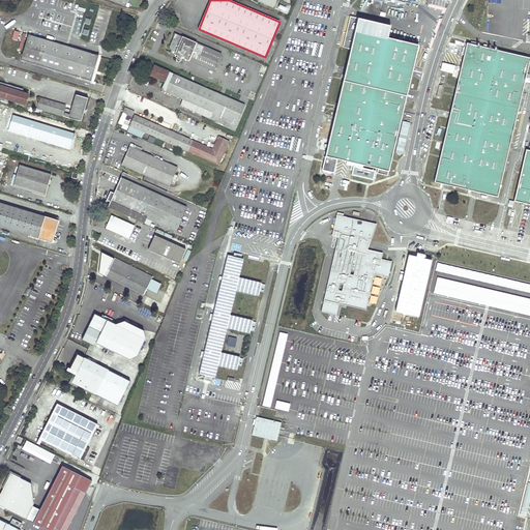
[(410,15),(412,5),(387,0),(386,5),(408,10),(407,15),(410,15)]
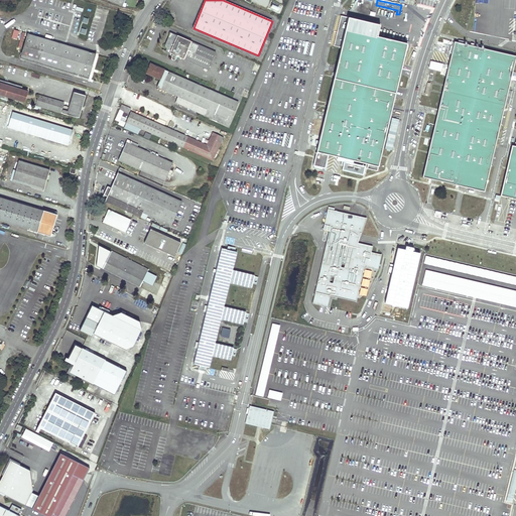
[(379,23),(349,16),(317,151),(352,159),(379,166),(381,156),(382,154),(385,141),(386,135),(391,117),(408,42),(376,35),(379,23)]
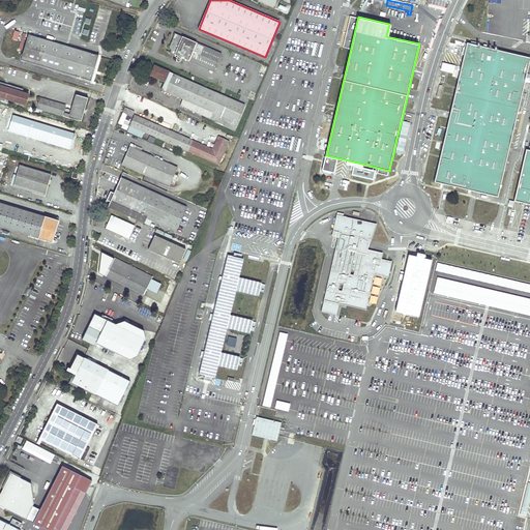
[(177,61),(178,62),(179,62),(180,62),(180,61),(181,60),(182,58),(214,71),(222,54),(175,34),(169,48),(171,50),(170,53),(178,56),(176,60),(177,61)]
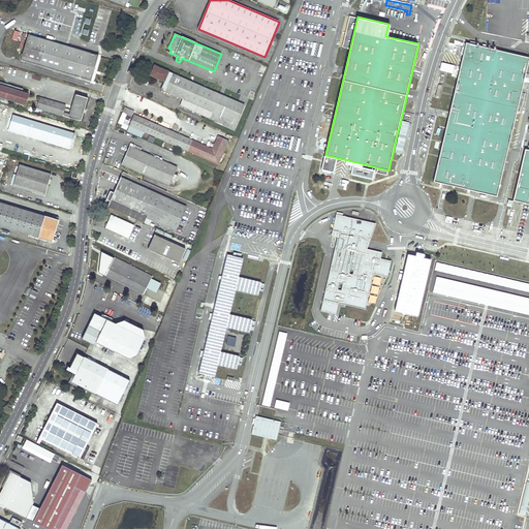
[(28,35),(21,60),(91,81),(93,71),(98,56),(28,35)]
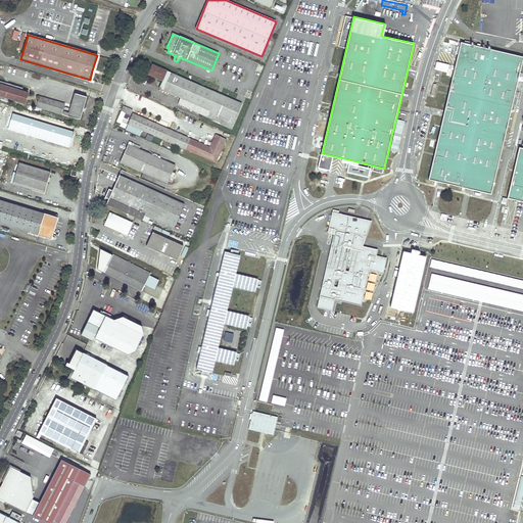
[(495,164),(520,54),(462,41),(456,65),(450,85),(450,87),(448,92),(448,94),(444,109),(443,116),(438,139),(437,141),(435,152),(434,155),(429,179),(437,181),(443,183),(463,187),(489,192),(495,164)]
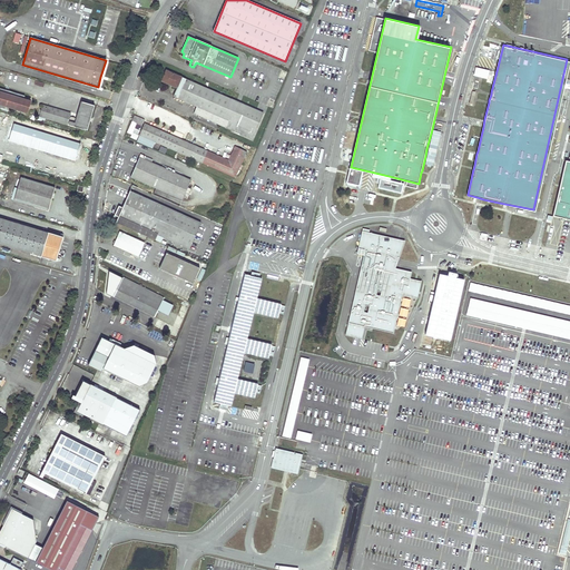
[(474,68),(473,76),(488,78),(489,69),(474,68)]
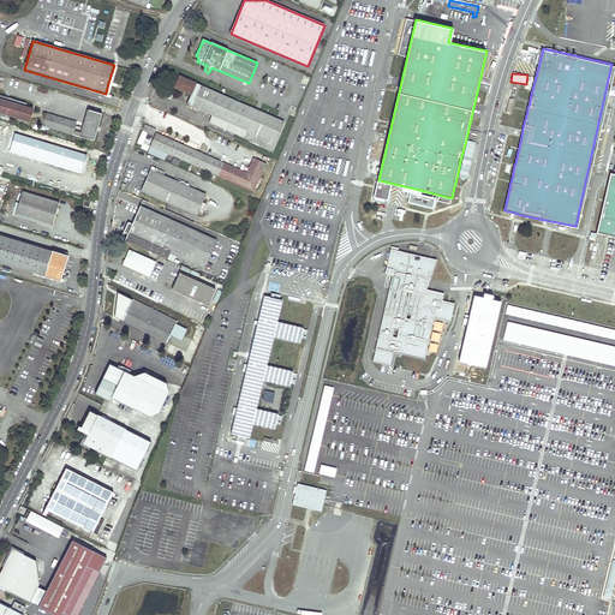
[(209,123),(272,149),(284,123),(180,77),(175,88),(191,95),(187,105),(213,115),(209,123)]
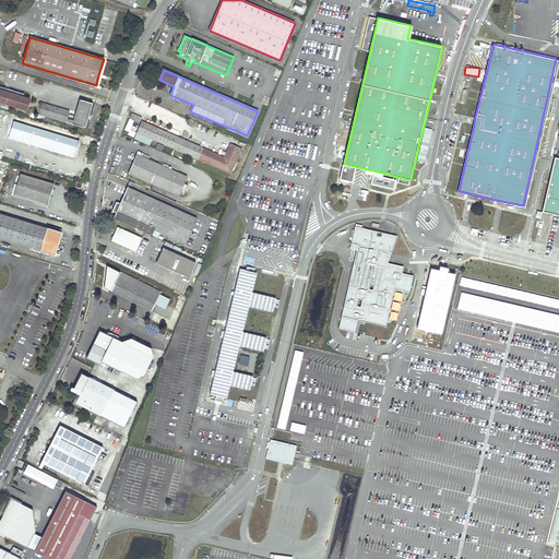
[(0,102),(26,110),(30,99),(0,90),(0,102)]
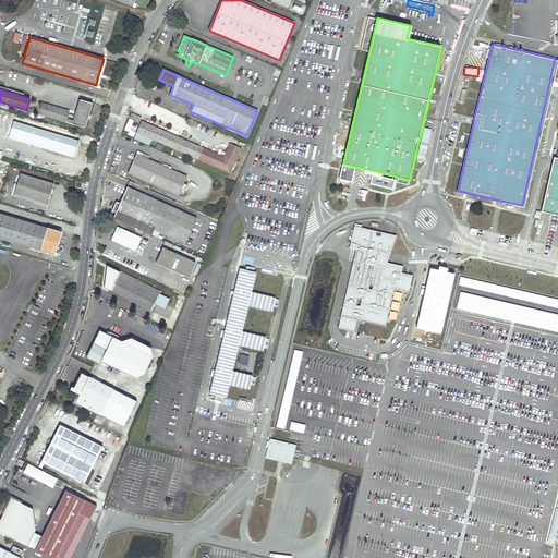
[(67,122),(68,119),(69,119),(68,122),(85,128),(88,119),(86,118),(87,116),(89,116),(93,104),(80,99),(75,116),(69,114),(70,111),(41,102),(38,113),(67,122)]
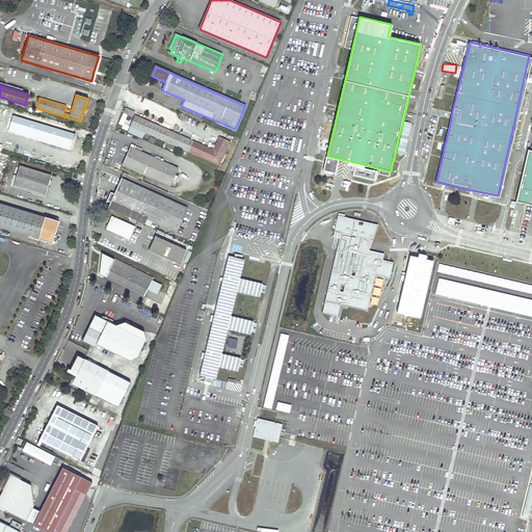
[(18,133),(61,147),(62,143),(71,145),(75,134),(12,115),(8,132),(18,135),(18,133)]
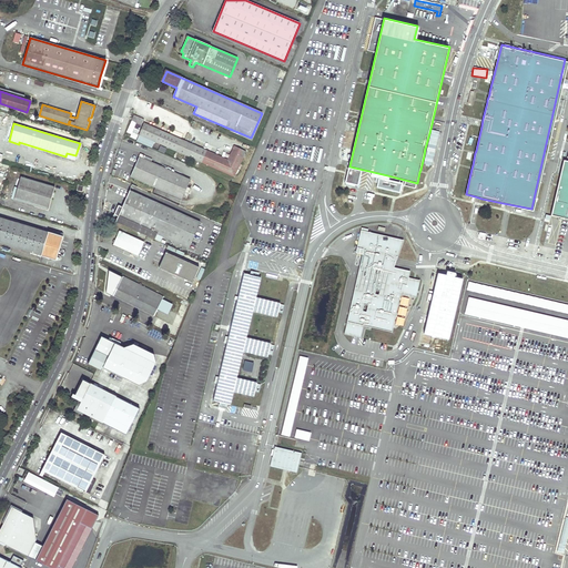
[(144,123),(142,129),(140,134),(176,151),(182,140),(144,123)]
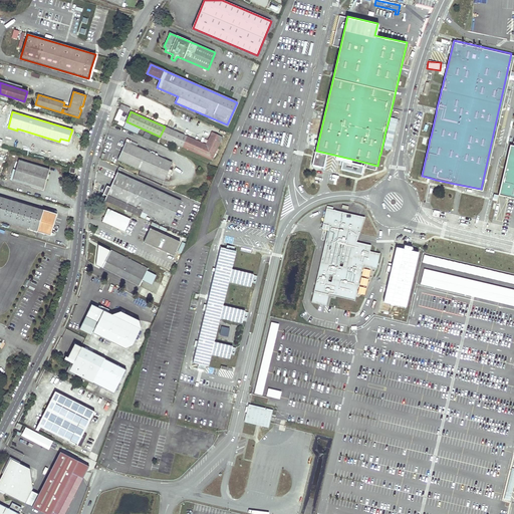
[(165,126),(160,137),(212,160),(222,137),(212,133),(207,145),(165,126)]
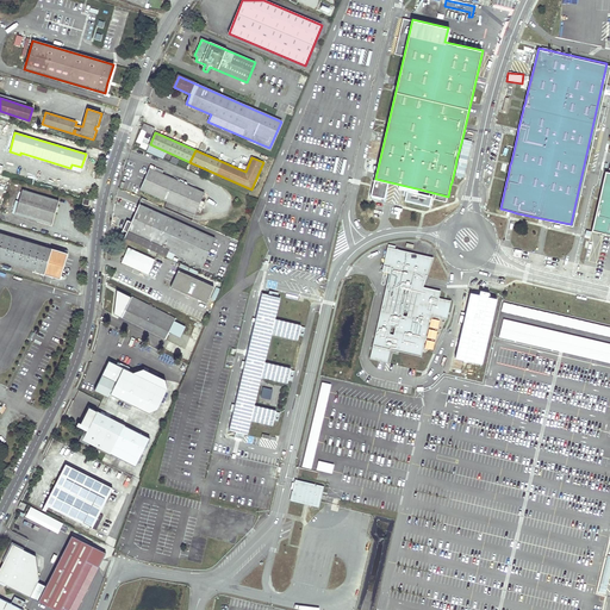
[(155,170),(156,167),(151,166),(141,190),(185,210),(194,188),(155,170)]
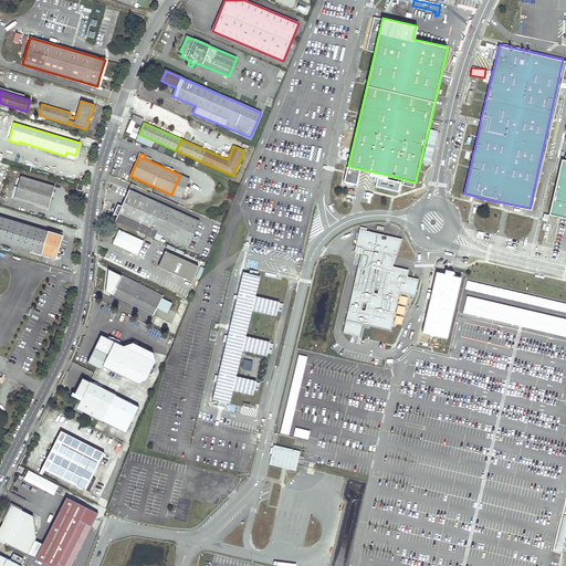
[(565,160),(562,159),(548,215),(565,218),(565,160)]
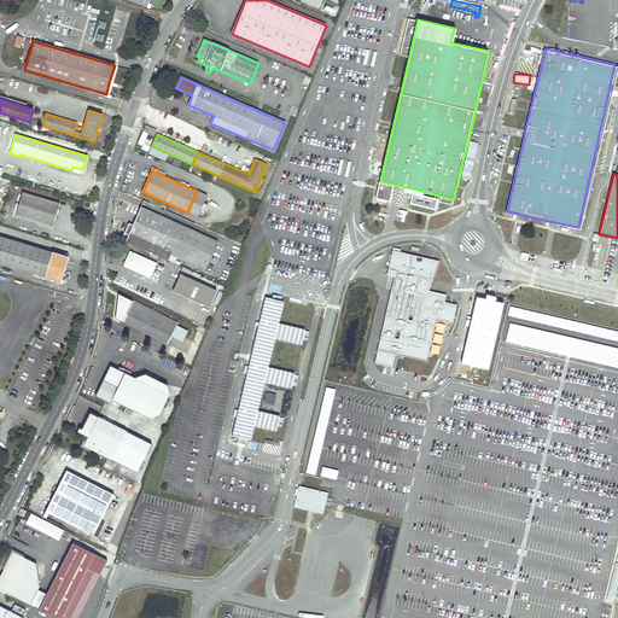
[(198,217),(208,196),(197,191),(187,213),(198,217)]
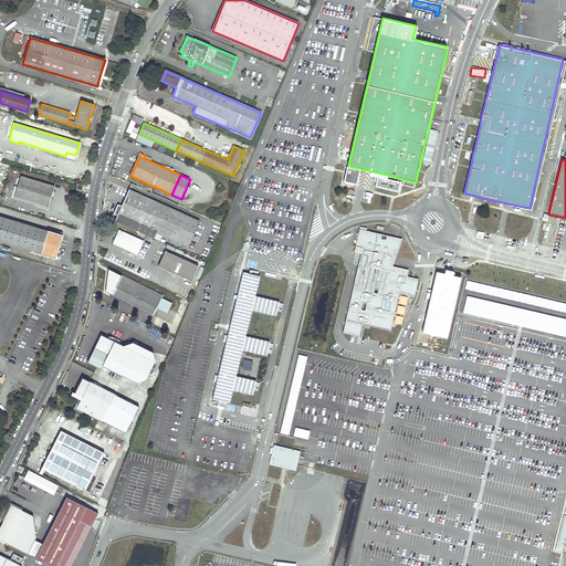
[(21,176),(14,199),(48,208),(54,186),(21,176)]
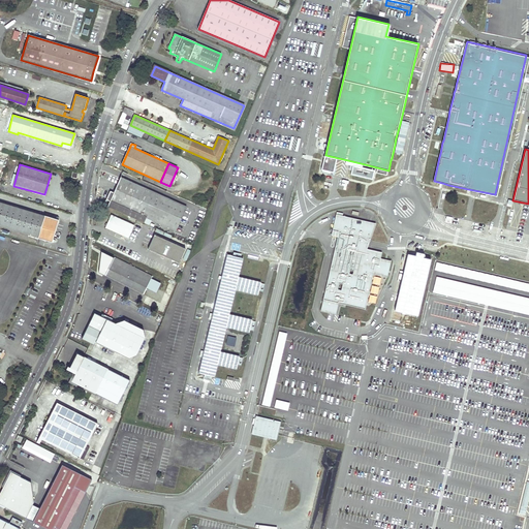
[(107,207),(144,223),(147,217),(176,230),(187,207),(121,177),(114,193),(110,201),(107,207)]
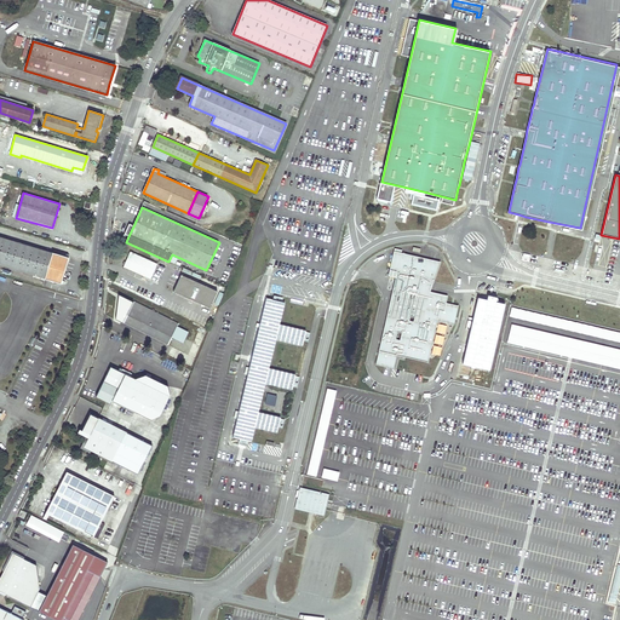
[(0,264),(61,283),(68,258),(0,236),(0,264)]
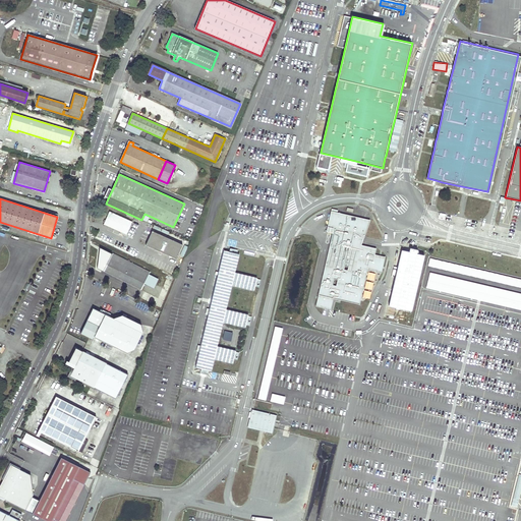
[(315,306),(331,310),(334,298),(359,304),(367,269),(382,273),(386,256),(374,254),(377,248),(373,247),(373,249),(361,247),(363,235),(365,235),(370,220),(338,213),(338,210),(332,209),(331,211),(327,232),(333,233),(315,306)]
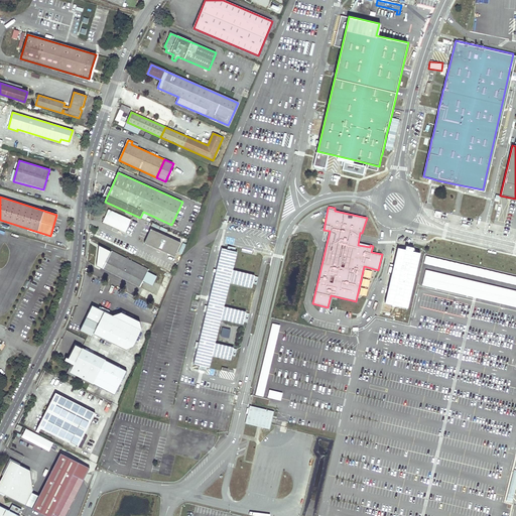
[(125,233),(131,220),(109,210),(103,223),(125,233)]
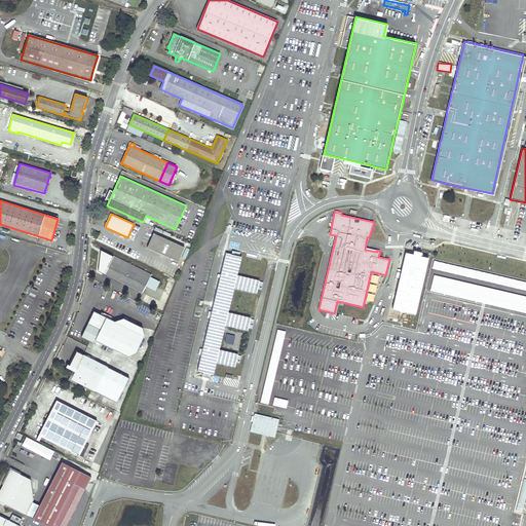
[(148,248),(161,255),(161,254),(164,255),(164,256),(178,262),(184,248),(160,237),(158,236),(154,234),(148,248)]
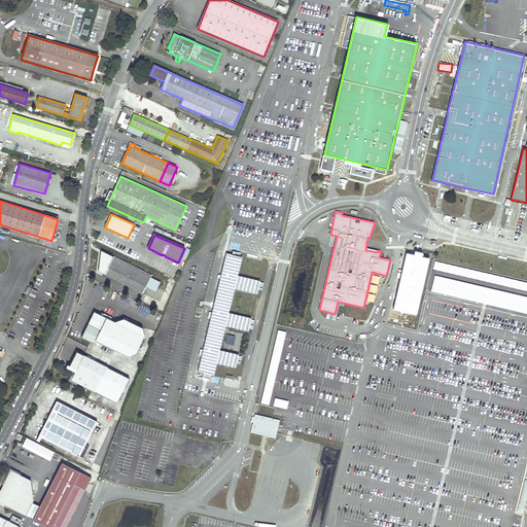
[(433,249),(406,243),(388,320),(416,326),(433,249)]
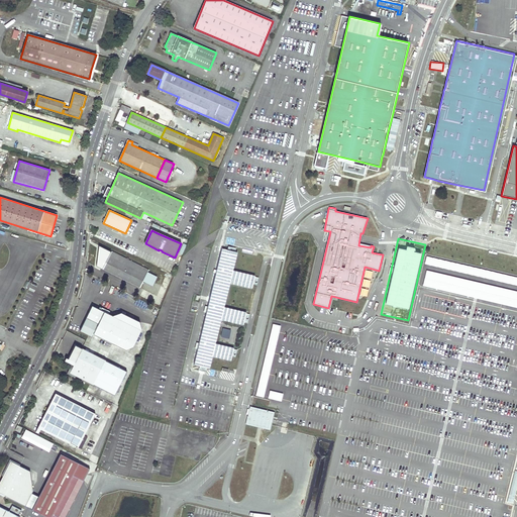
[(245,311),(223,306),(229,282),(251,287),(252,283),(255,284),(257,277),(253,276),(254,275),(232,270),(236,251),(234,250),(235,246),(227,245),(226,248),(221,247),(194,364),(199,365),(198,369),(206,370),(206,367),(209,367),(212,354),(230,359),(231,355),(234,356),(236,348),(232,347),(233,346),(214,342),(220,318),(242,323),(243,321),(246,322),(248,313),(245,312),(245,311)]
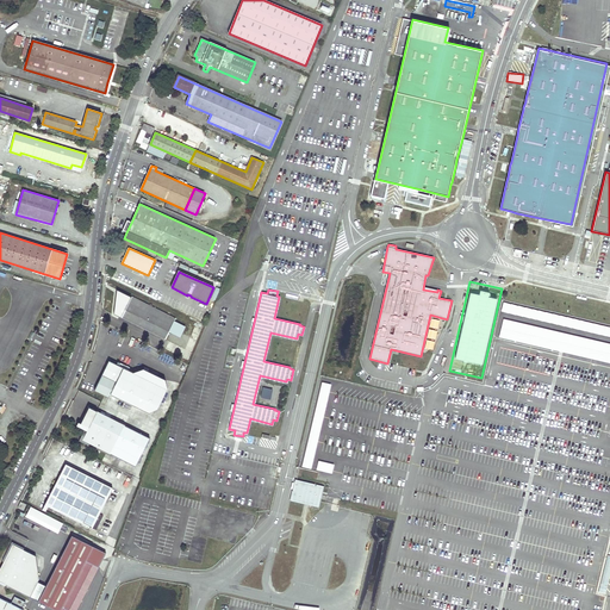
[(116,315),(151,332),(153,330),(159,334),(159,336),(166,340),(176,319),(132,297),(129,303),(123,300),(124,299),(119,297),(117,304),(120,306),(116,315)]
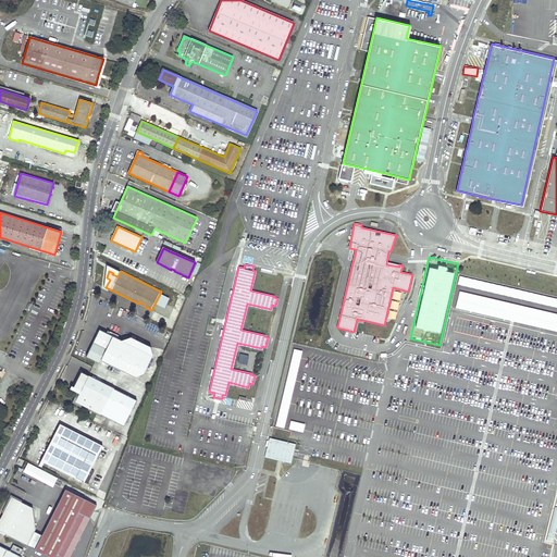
[(556,297),(459,277),(458,286),(556,306),(556,297)]
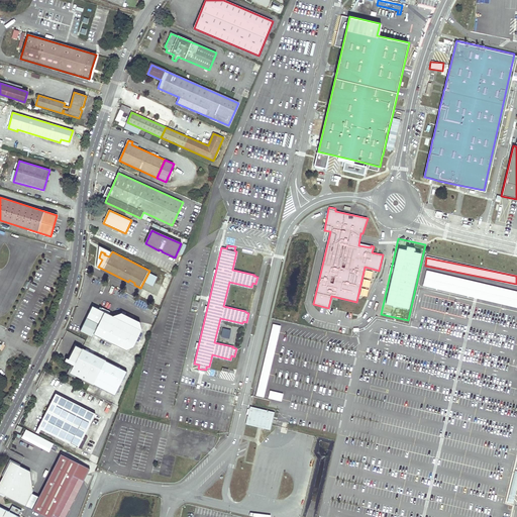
[(115,347),(121,334),(86,318),(80,331),(115,347)]
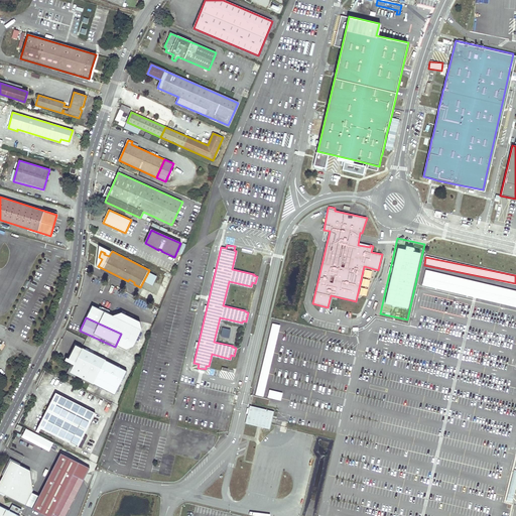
[(256,395),(264,397),(280,325),(272,323),(256,395)]
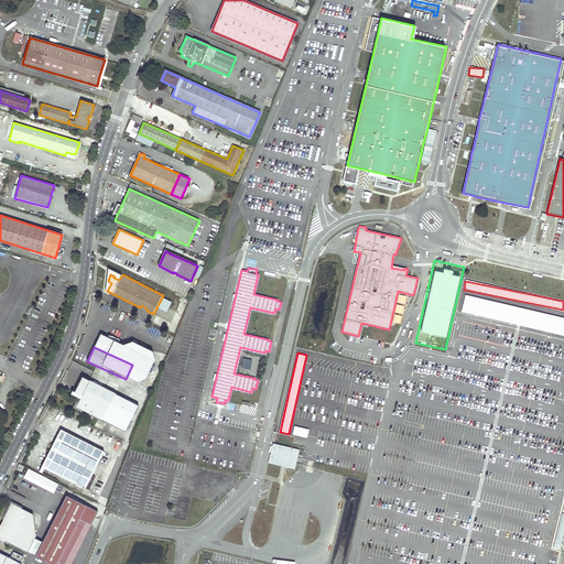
[(250,369),(252,360),(242,358),(240,367),(250,369)]
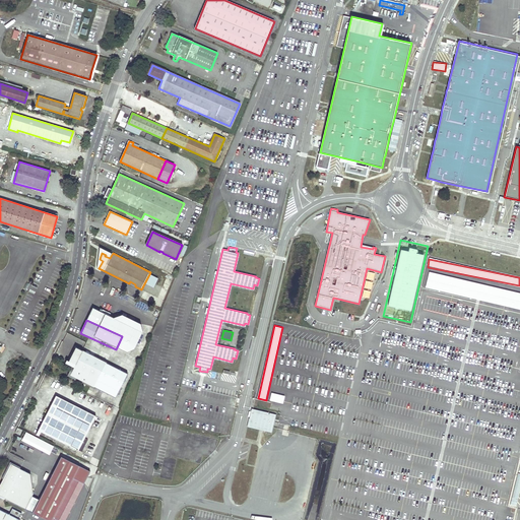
[(76,365),(74,368),(71,375),(76,378),(83,381),(84,380),(88,382),(87,384),(93,387),(98,379),(98,380),(107,363),(76,347),(69,361),(76,365)]
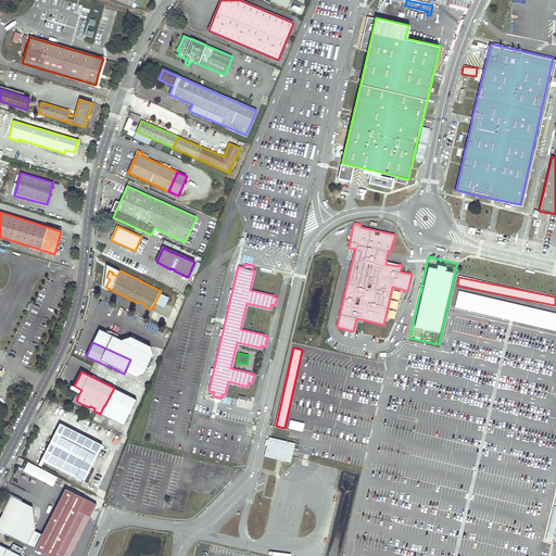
[(125,426),(138,400),(114,388),(104,406),(104,405),(100,414),(125,426)]
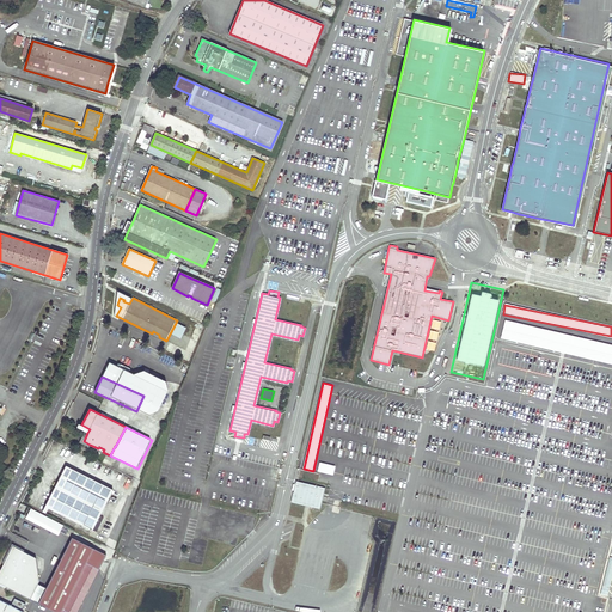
[(84,441),(87,433),(85,432),(80,442),(89,447),(90,445),(84,441)]
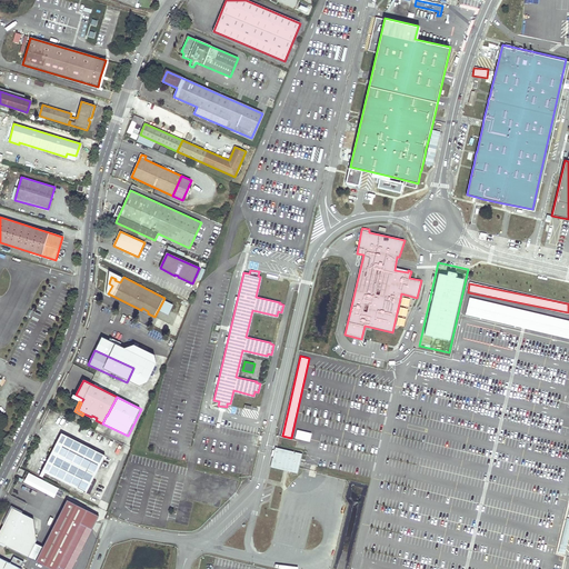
[(297,430),(296,439),(310,441),(311,432),(297,430)]
